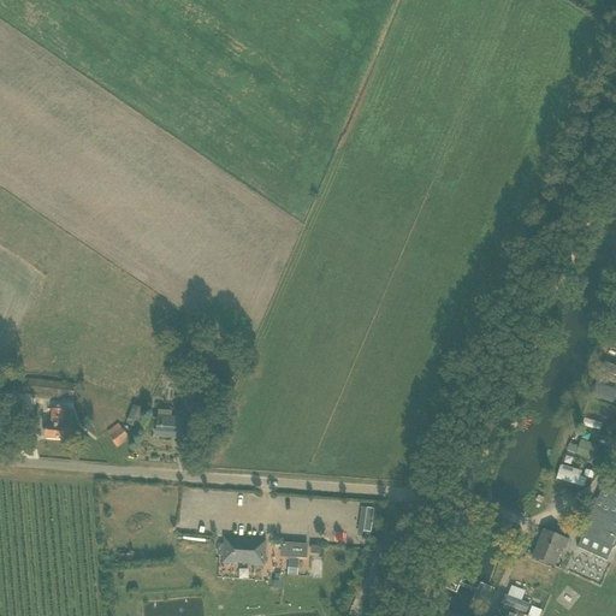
[(615,365),(608,362),(604,372),(615,375),(615,365)]
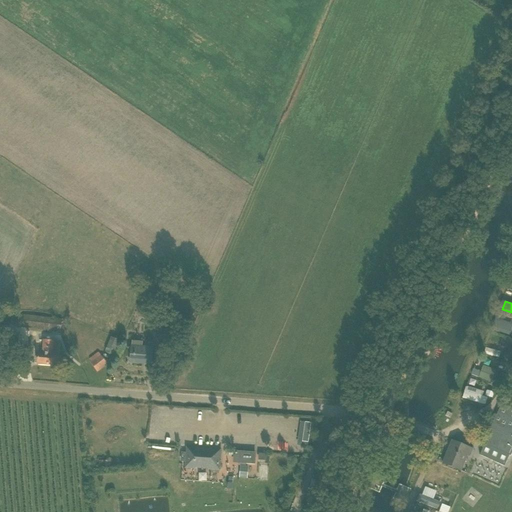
[(493,330),(511,334),(511,328),(511,322),(496,318),(493,330)]
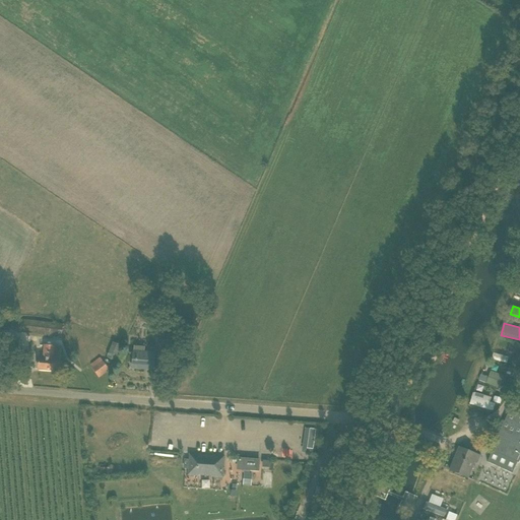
[(108,358),(116,361),(121,345),(113,342),(108,358)]
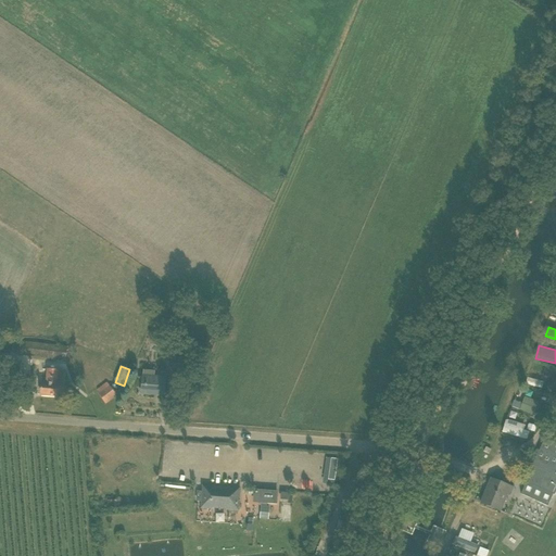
[(41,395),(63,397),(65,370),(47,369),(47,383),(41,383),(41,395)]
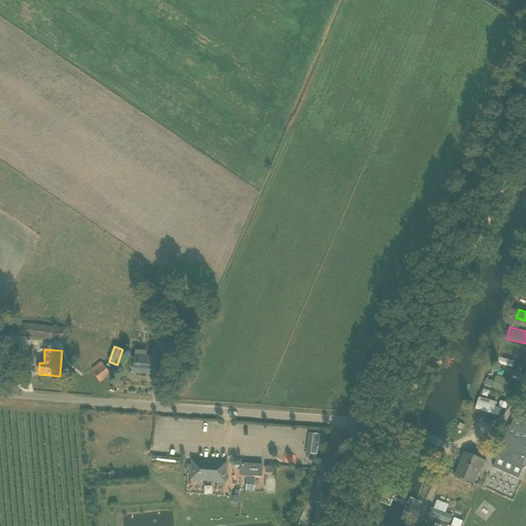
[(136,355),(134,373),(155,374),(156,358),(136,355)]
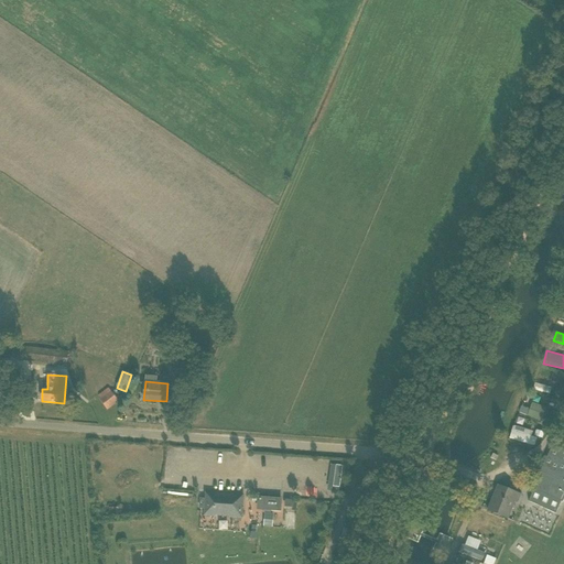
[(99,396),(101,399),(100,400),(107,409),(118,401),(108,388),(99,396)]
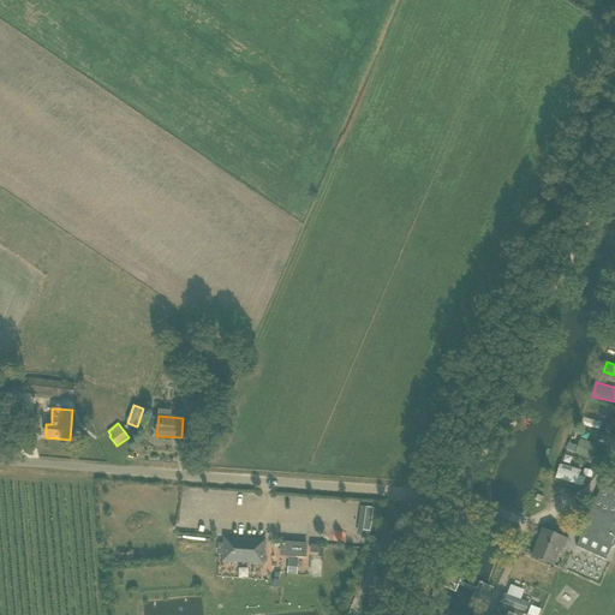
[(568,442),(566,452),(593,458),(597,442),(580,439),(579,445),(568,442)]
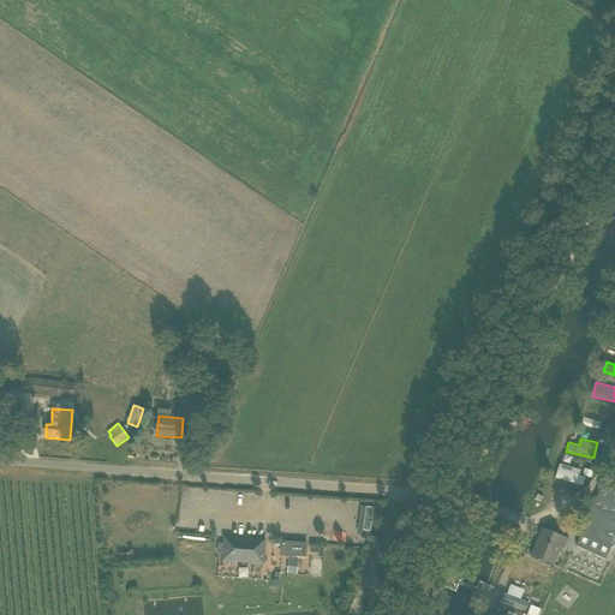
[(592,478),(593,472),(561,463),(556,478),(585,485),(587,476),(592,478)]
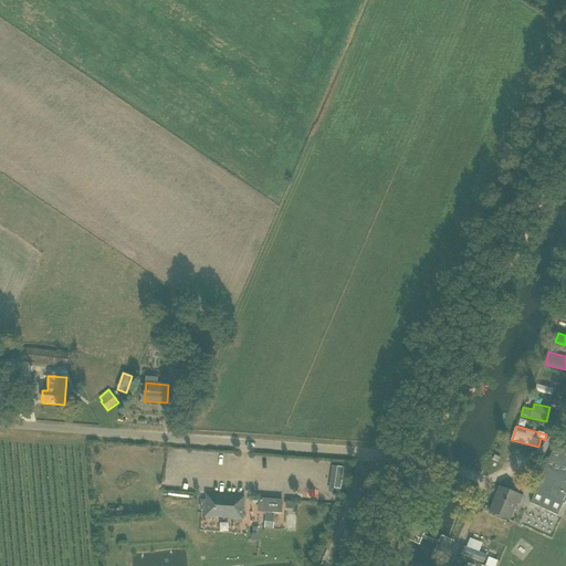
[(565,450),(555,446),(534,491),(536,491),(531,503),(557,515),(563,503),(565,504),(565,501),(565,450)]
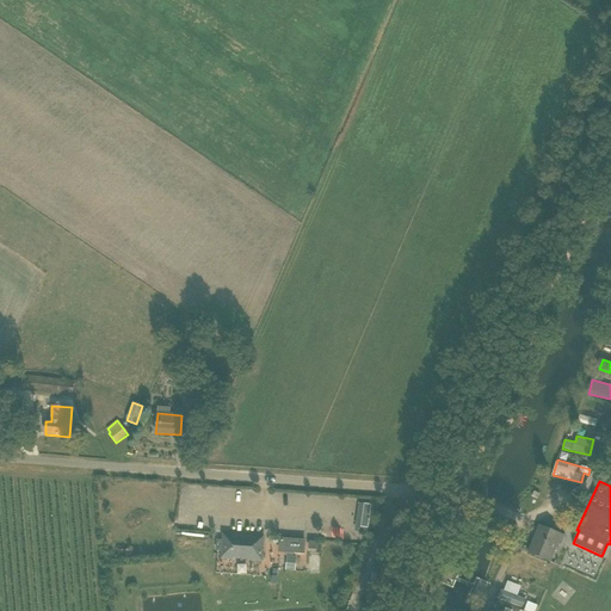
[(368,528),(370,505),(363,504),(360,528),(368,528)]
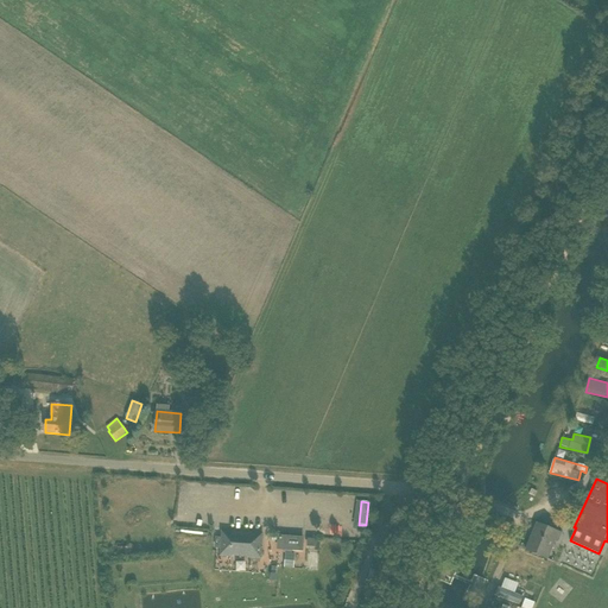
[(537,524),(525,550),(550,561),(562,533),(537,524)]
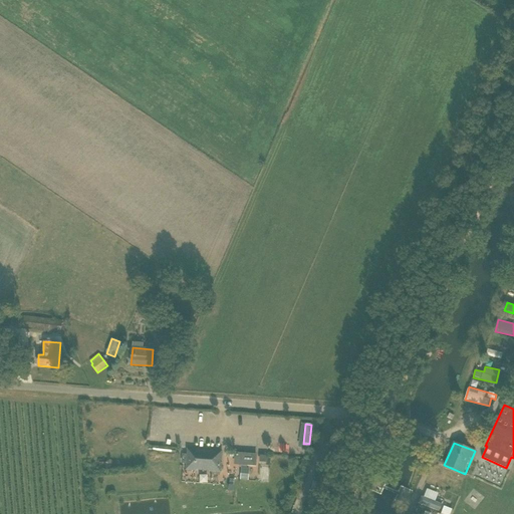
[(223,451),(187,449),(187,455),(186,465),(186,471),(221,473),(223,451)]
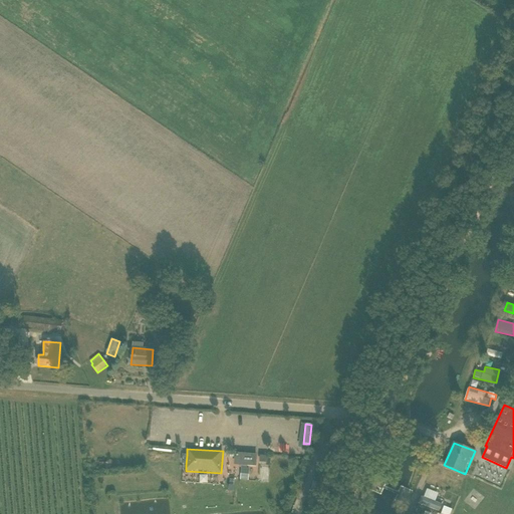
[(255,465),(256,455),(236,454),(235,464),(241,464),(241,467),(246,467),(246,465),(255,465)]
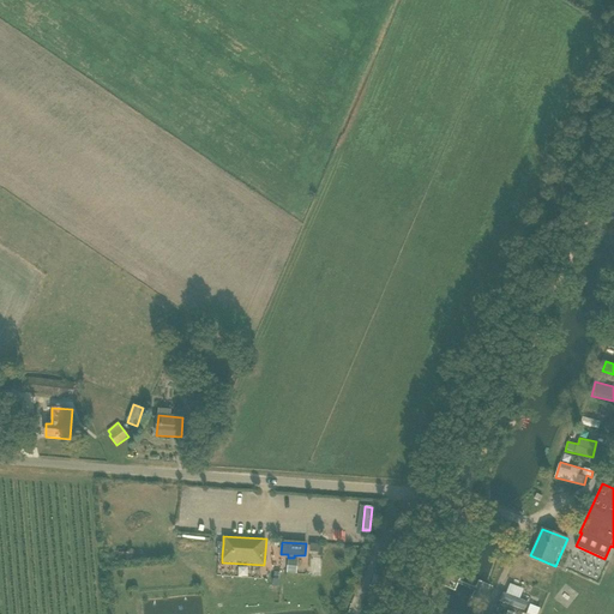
[(311,552),(319,552),(319,555),(323,557),(323,548),(319,548),(319,546),(312,545),(311,552)]
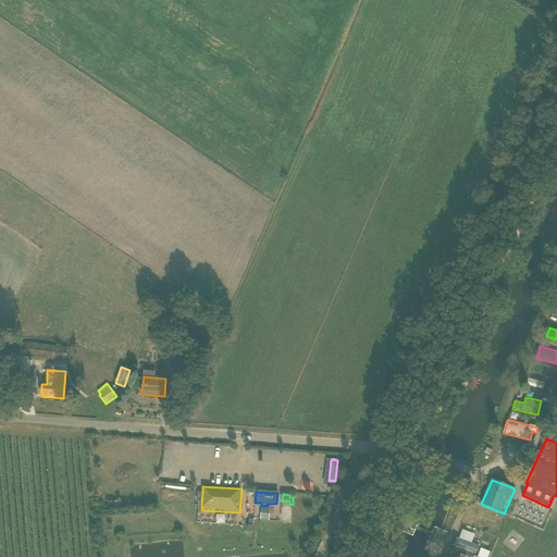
[(347,524),(349,515),(341,512),(338,522),(347,524)]
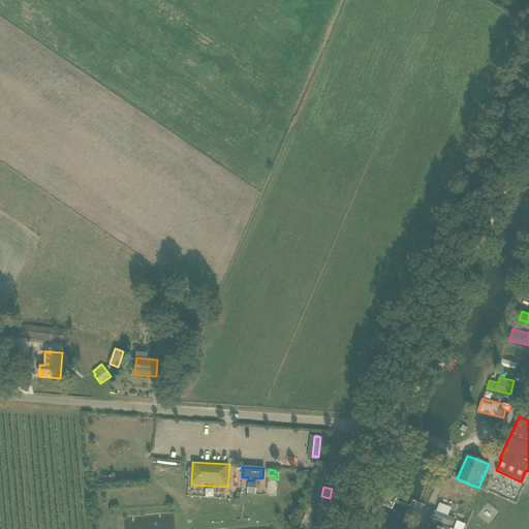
[(189,488),(189,497),(223,497),(223,489),(189,488)]
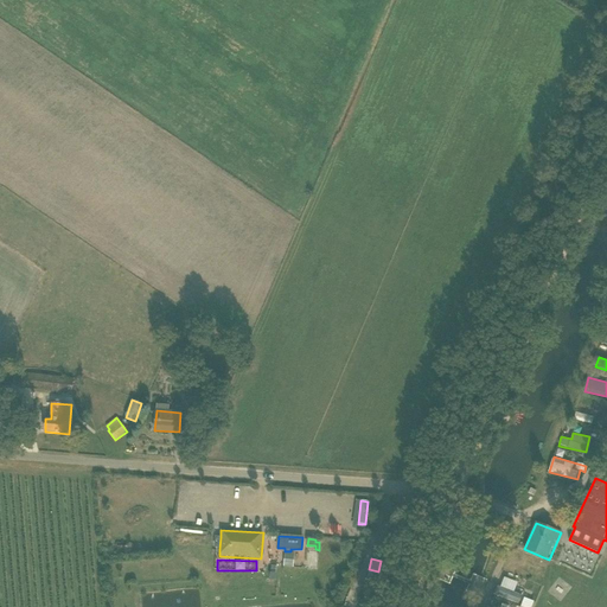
[(524,606),(531,606),(535,600),(515,593),(519,582),(505,576),(502,586),(498,585),(493,595),(524,606)]
